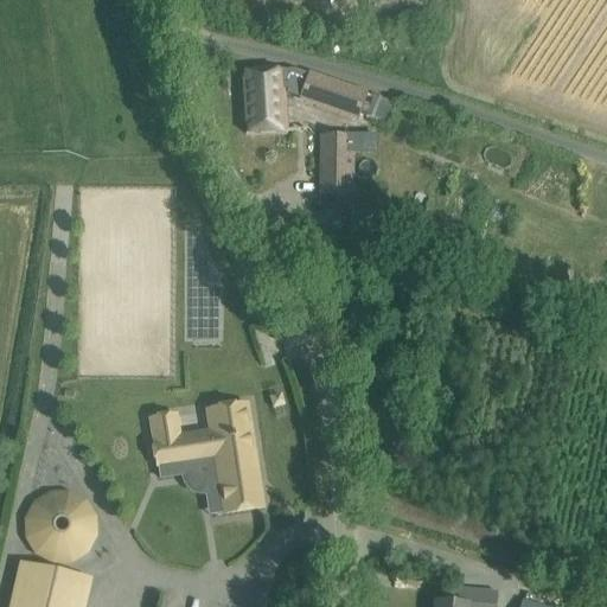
[(283,70),(242,74),(246,134),(288,132),(286,90),(358,115),(365,95),(295,70),(283,71),(283,70)]
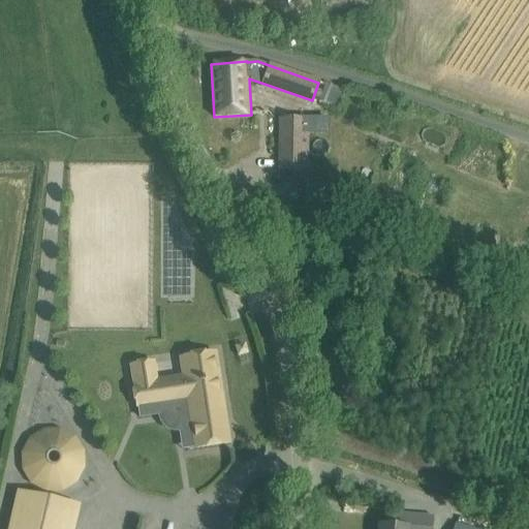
[(325,86),(319,103),(337,109),(343,92),(325,86)]
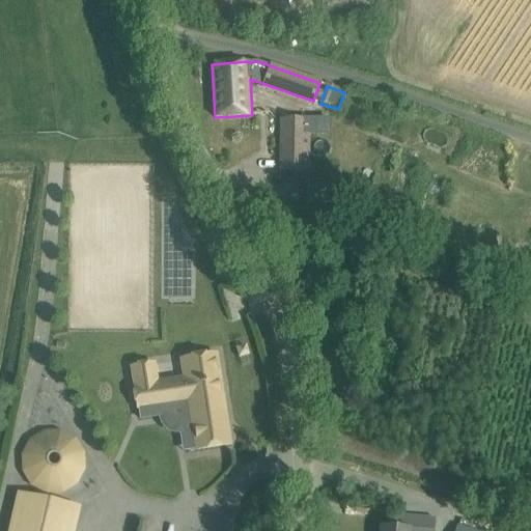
[(281,120),(280,172),(307,173),(308,133),(329,134),(329,118),(301,117),(301,120),(281,120)]
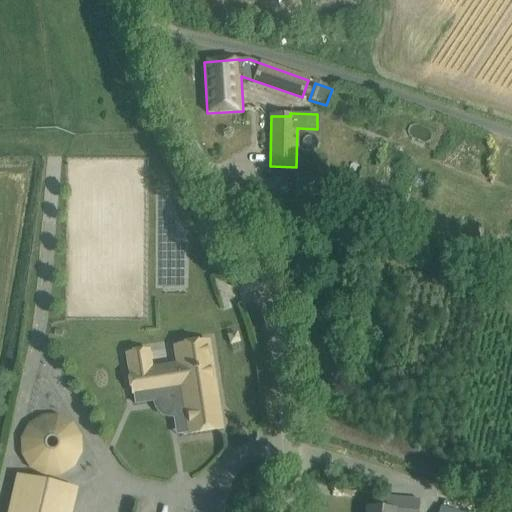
[(399,119),(392,134),(416,145),(423,131),(399,119)]
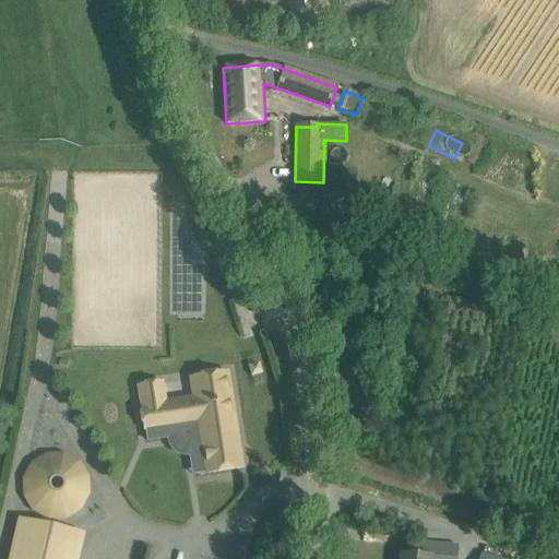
[(349,215),(349,191),(324,191),(324,216),(349,215)]
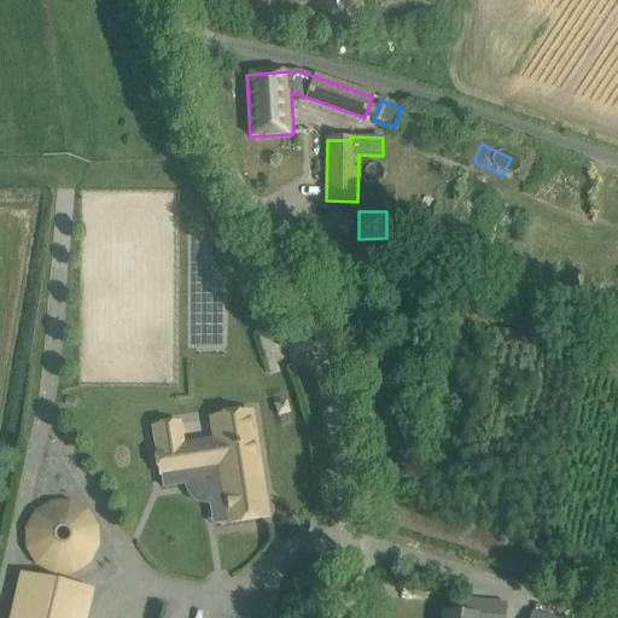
[(181,421),(151,426),(159,476),(161,476),(217,467),(226,523),(226,524),(270,518),(252,410),(209,417),(213,438),(185,442),(181,421)]
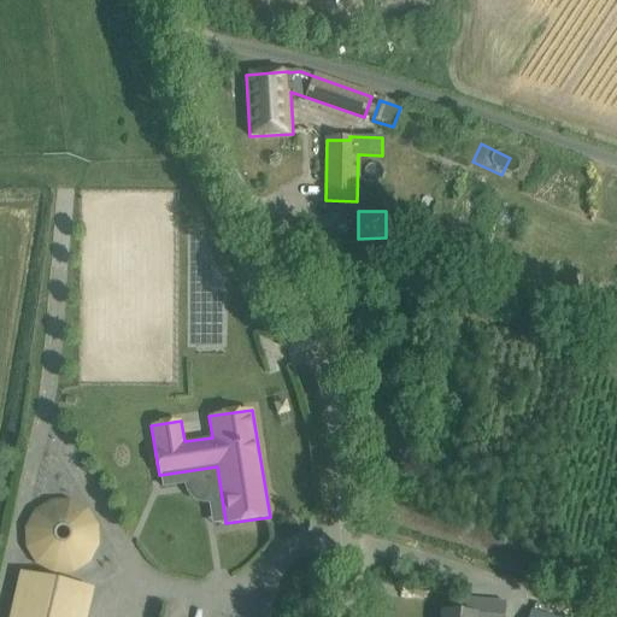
[(78,577),(103,519),(42,494),(18,552),(78,577)]
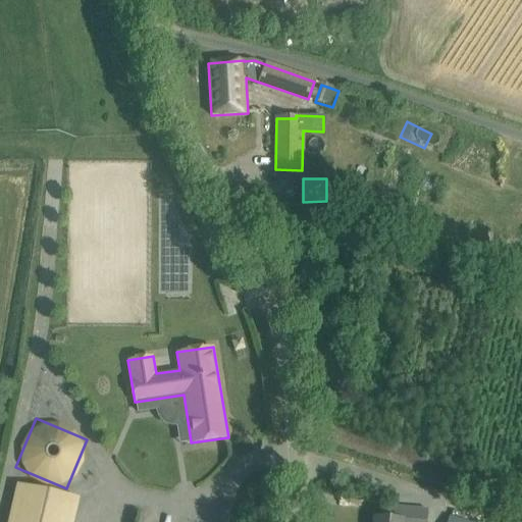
[(57,521),(63,499),(75,502),(75,501),(19,487),(11,521),(57,521)]
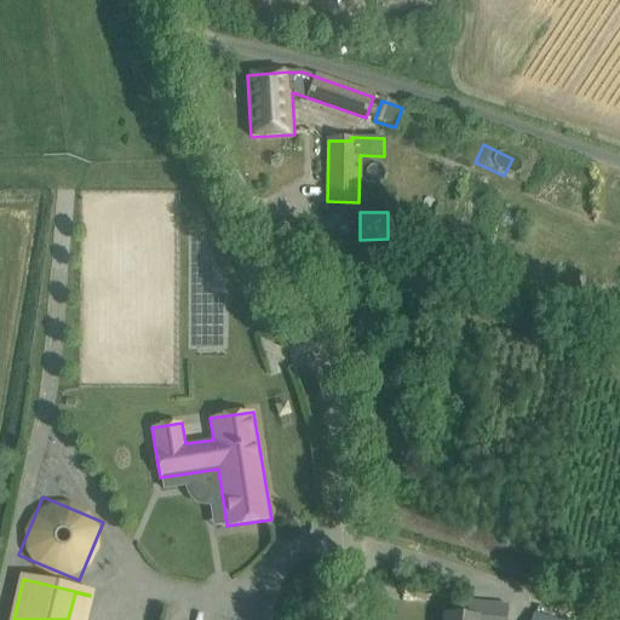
[(445,619),(506,619),(507,606),(463,602),(461,618),(445,616),(445,619)]
